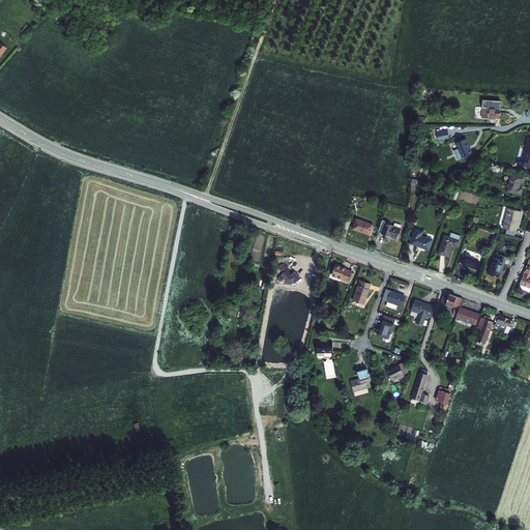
[(483,100),(482,118),(489,119),(489,117),(500,118),(500,108),(500,100),(483,100)]
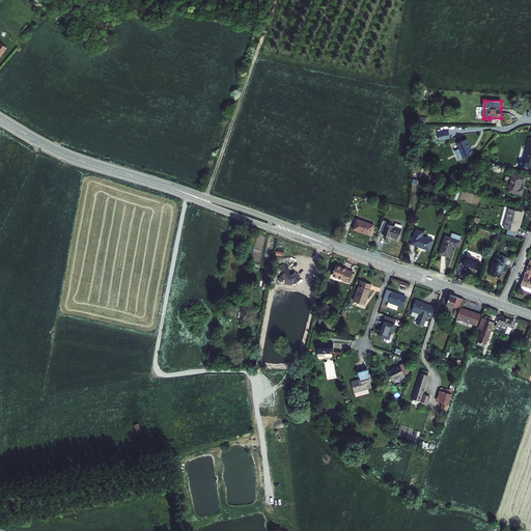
[(448,130),(438,132),(439,140),(449,138),(448,130)]
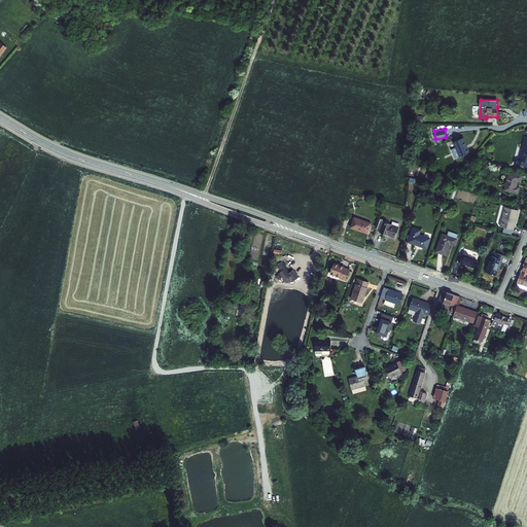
[(469,152),(463,137),(453,142),(456,149),(452,151),(455,160),(469,152)]
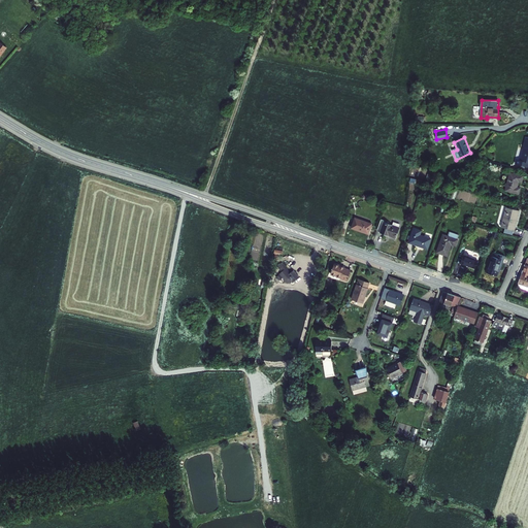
[(527,139),(526,139),(520,161),(515,159),(513,165),(525,169),(526,164),(527,164),(527,139)]
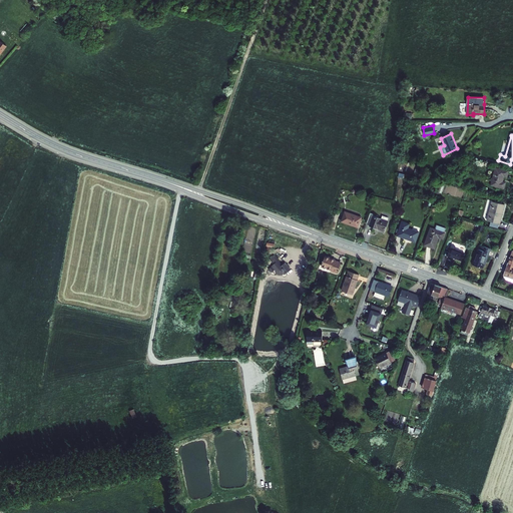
[(504,177),(505,173),(493,169),(487,186),(500,189),(502,184),(499,183),(501,176),(504,177)]
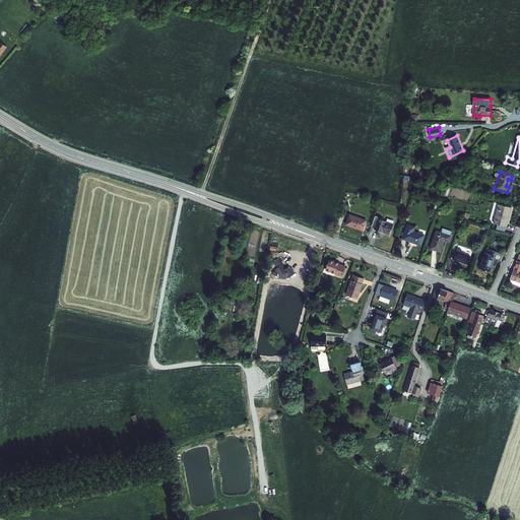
[(502,228),(508,208),(496,204),(490,224),(502,228)]
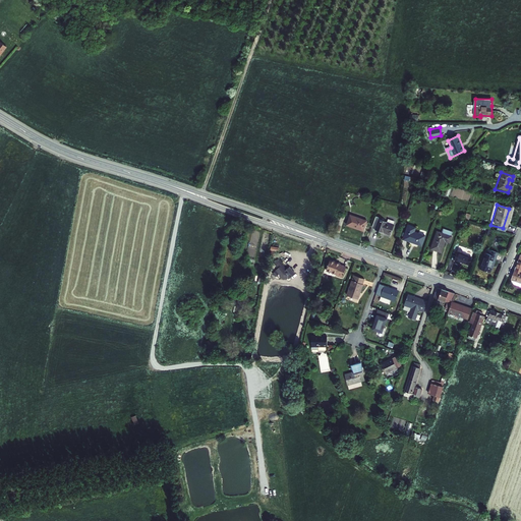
[(365,220),(349,214),(346,223),(361,229),(365,220)]
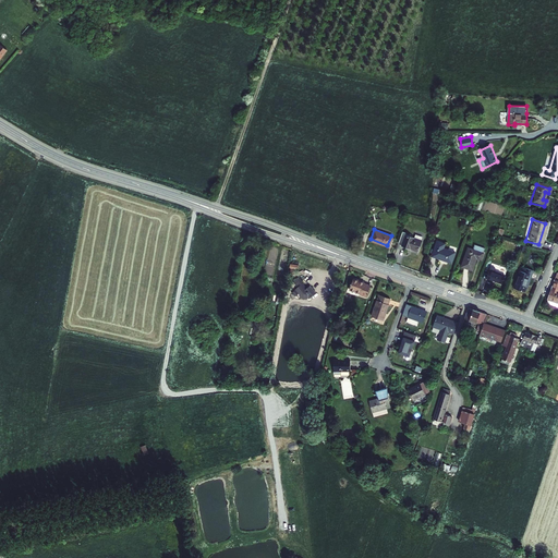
[(421,239),(405,233),(401,244),(417,250),(421,239)]
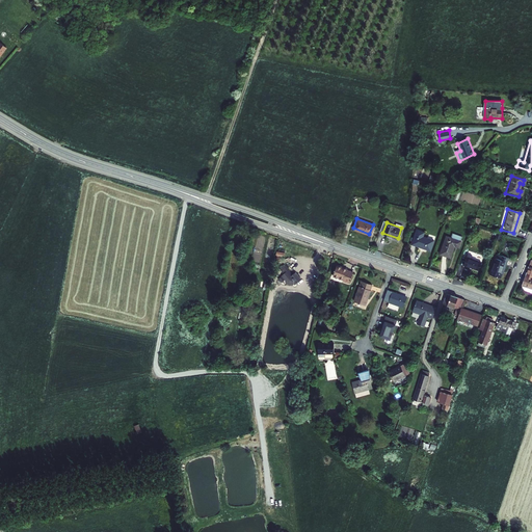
[(422,231),(415,228),(408,243),(427,249),(430,239),(420,235),(422,231)]
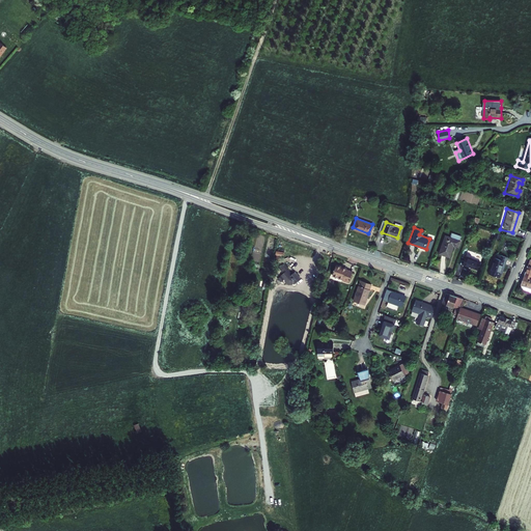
[(457,240),(444,234),(437,253),(447,256),(451,245),(455,246),(457,240)]
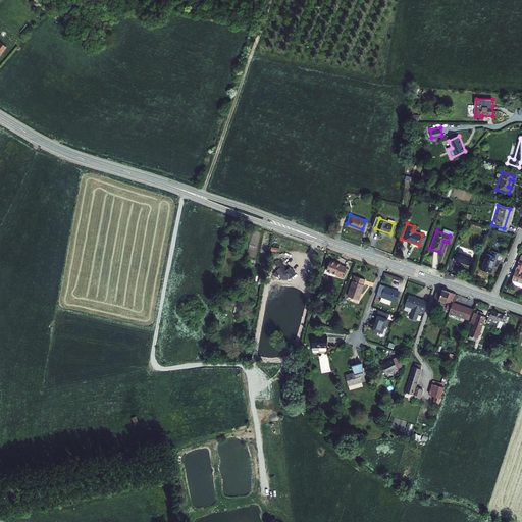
[(463,251),(457,249),(454,260),(469,265),(471,257),(462,254),(463,251)]
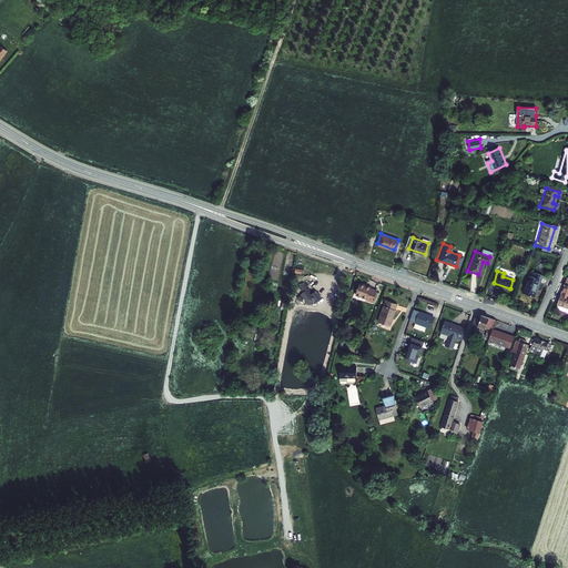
[(530,276),(527,275),(520,293),(530,296),(536,284),(537,284),(540,275),(533,272),(530,276)]
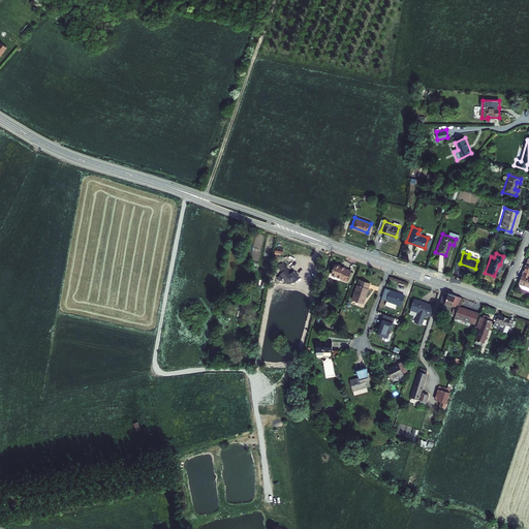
[(293,284),(300,278),(294,271),(291,273),(283,262),(277,268),(282,273),(277,278),(280,282),(283,279),(285,282),(286,283),(287,284),(288,284),(289,284),(290,284),(291,284),(292,283),(293,284)]
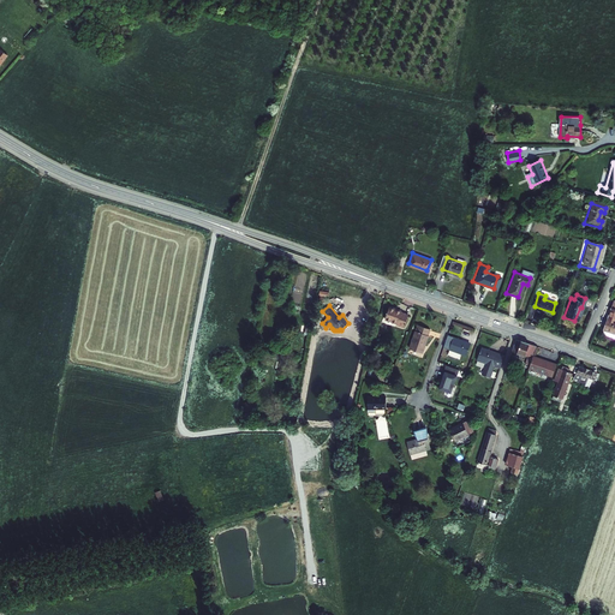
[(400,312),(400,311),(388,308),(384,320),(404,328),(407,316),(400,312)]
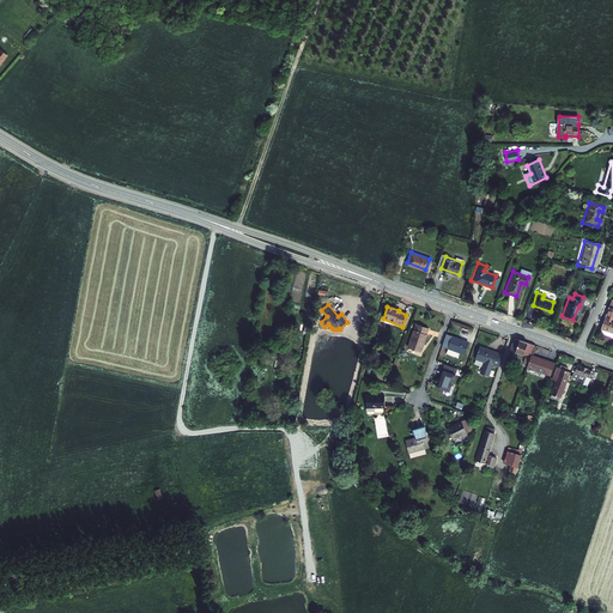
[(612,309),(608,308),(600,334),(612,338),(612,309)]
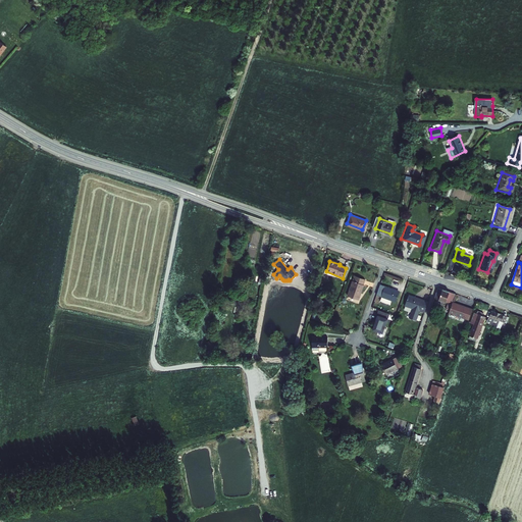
[(363,283),(364,279),(354,275),(347,296),(358,299),(363,284),(363,283)]
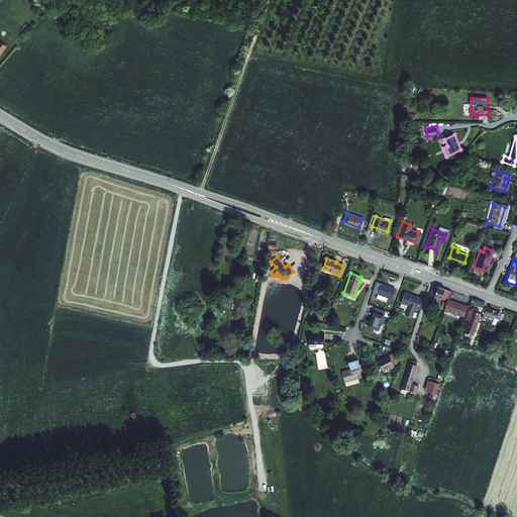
[(388,287),(388,286),(381,284),(377,299),(386,302),(387,298),(392,299),(396,290),(388,287)]
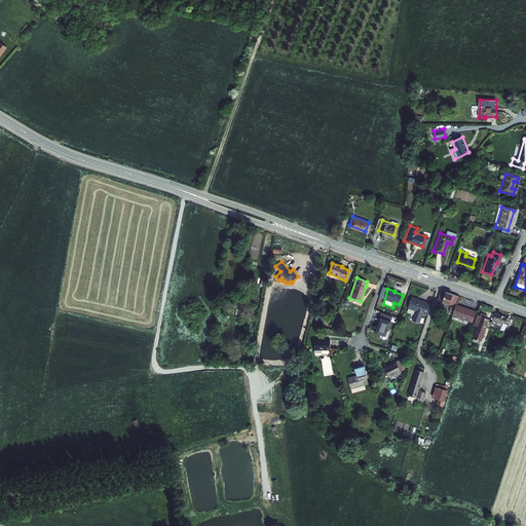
[(455,305),(458,297),(442,291),(438,303),(440,304),(441,302),(445,303),(444,307),(448,308),(449,305),(452,306),(450,311),(453,313),(455,305)]
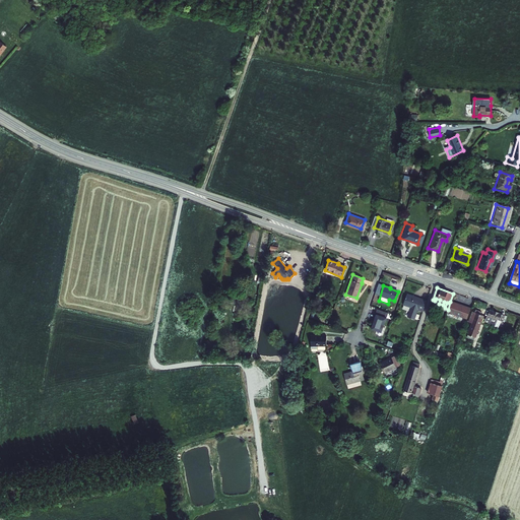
[(412,296),(407,294),(404,305),(411,307),(407,317),(415,319),(418,310),(424,311),(428,301),(418,298),(417,299),(411,297),(412,296)]
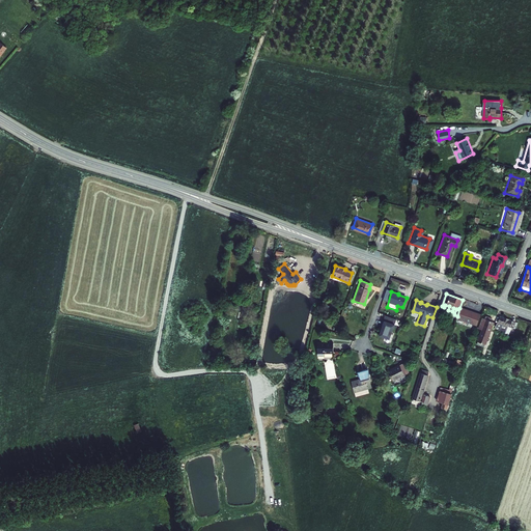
[(480,316),(459,308),(457,316),(456,319),(476,327),(480,316)]
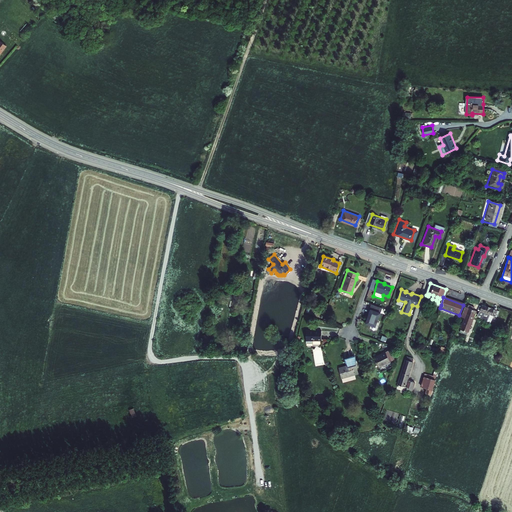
[(472,310),(473,308),(467,305),(466,308),(464,307),(460,318),(464,319),(459,332),(467,335),(475,311),(472,310)]
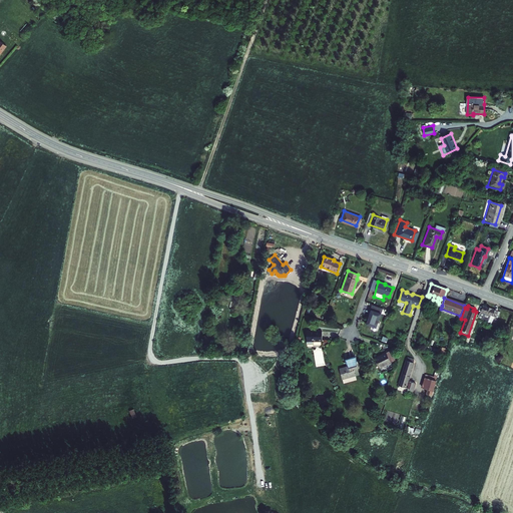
[(496,312),(482,307),(478,319),(486,322),(488,315),(494,317),(496,312)]
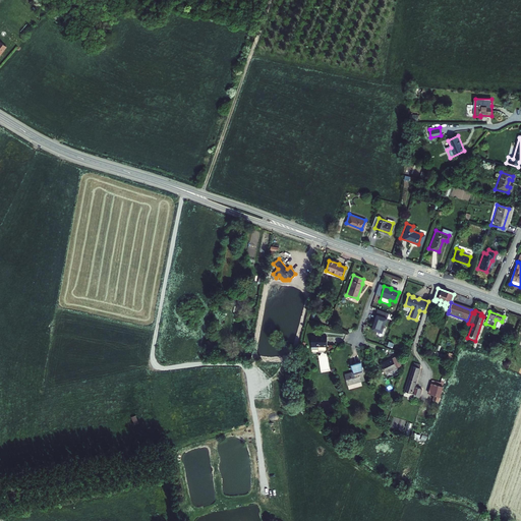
[(382,332),(387,317),(375,313),(373,319),(375,319),(371,329),(382,332)]
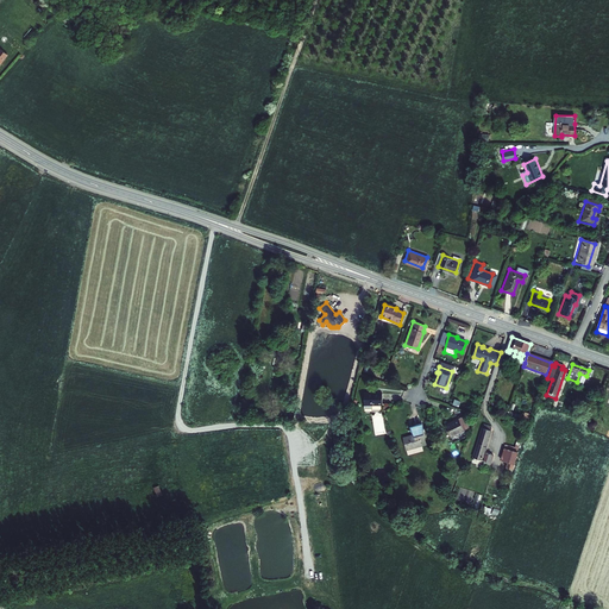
[(382,394),(364,394),(364,408),(372,409),(372,406),(382,406),(382,394)]
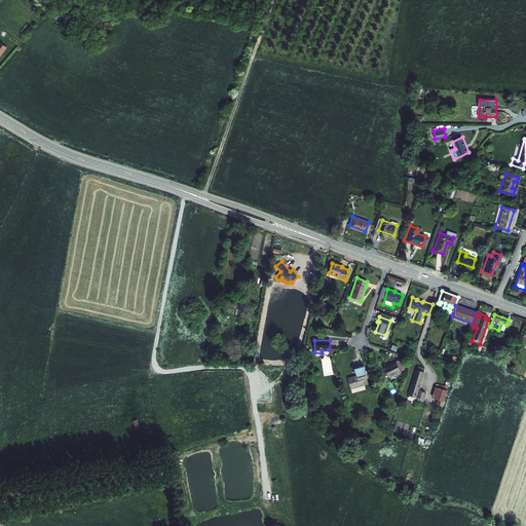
[(487,348),(478,345),(476,351),(484,355),(487,348)]
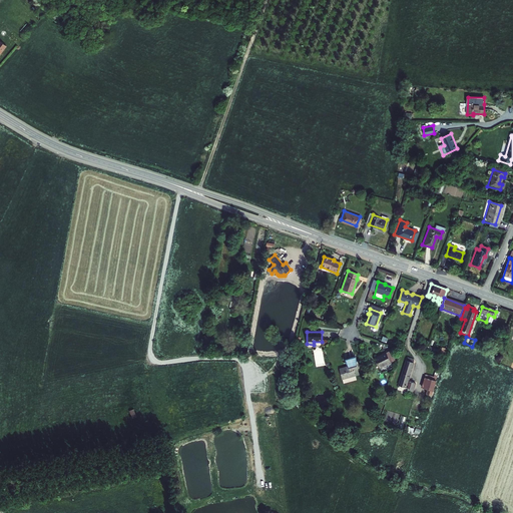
[(393,356),(390,350),(375,357),(380,367),(391,361),(390,358),(393,356)]
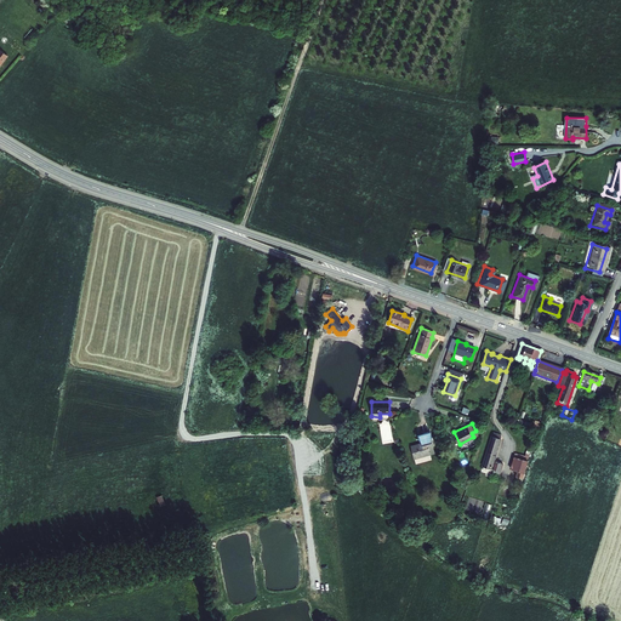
[(420,437),(423,444),(412,448),(417,460),(432,454),(431,449),(436,448),(429,433),(420,437)]
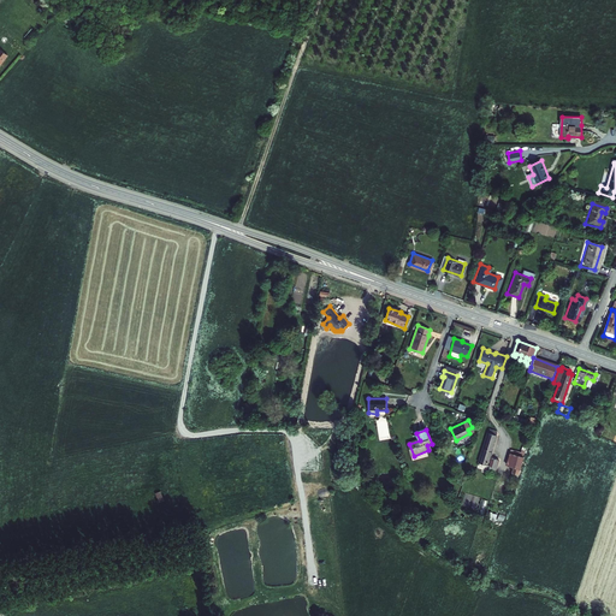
[(496,436),(496,432),(489,430),(478,463),(493,468),(496,460),(490,458),(496,436)]
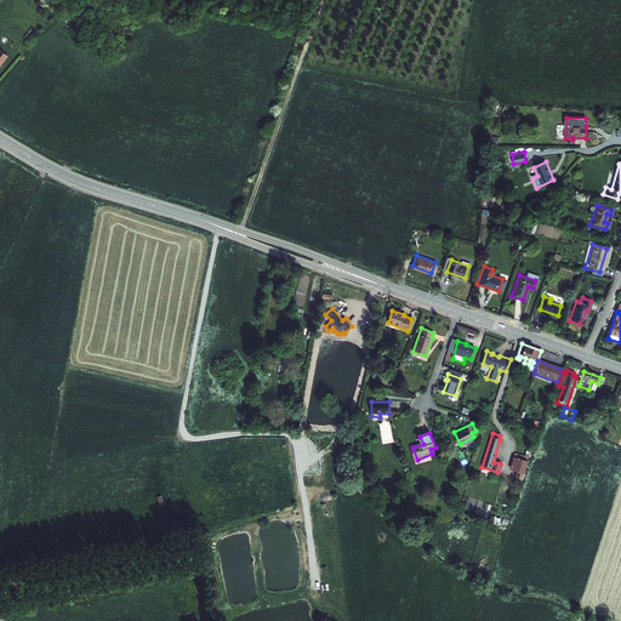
[(522,476),(527,461),(520,460),(516,474),(522,476)]
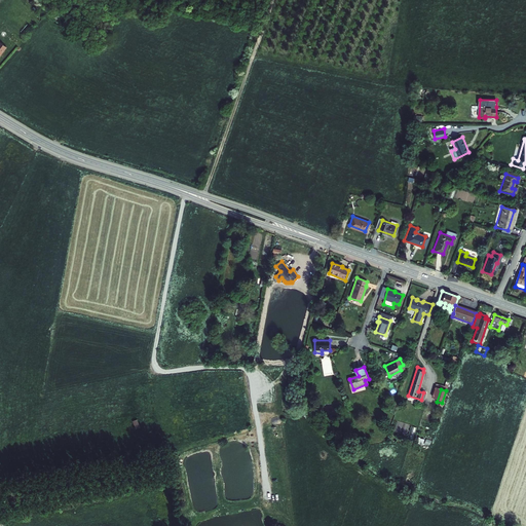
All buildings are outlined.
